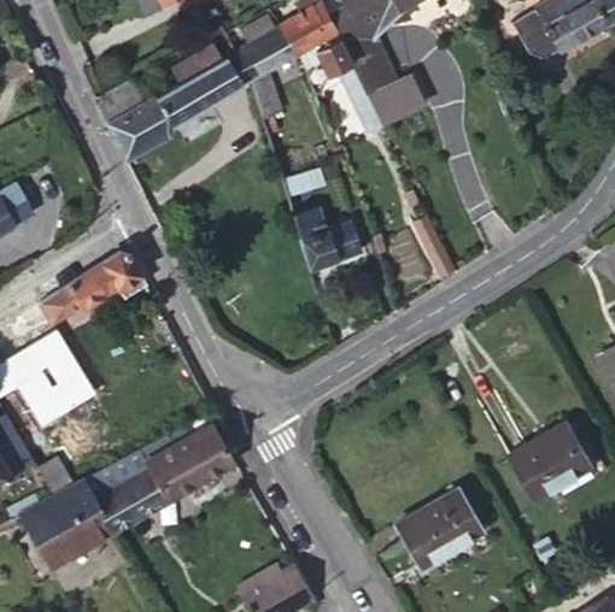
[(134,0),(141,13),(163,4),(162,0),(160,0),(134,0)]
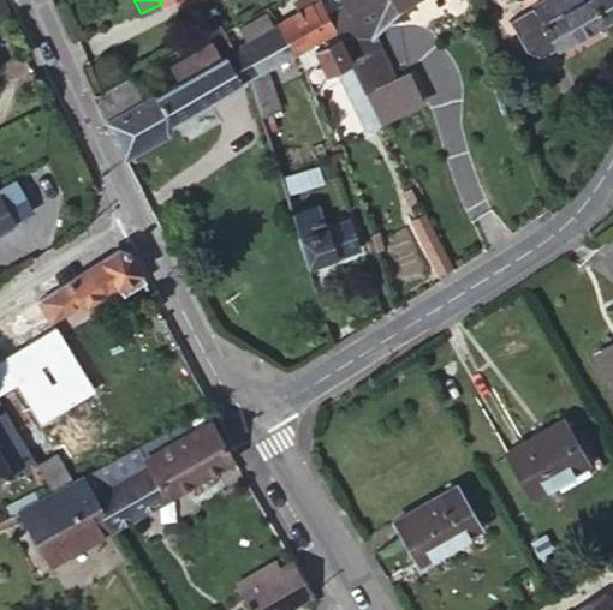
[(337,0),(340,7),(326,17),(365,94),(367,95),(394,81),(376,42),(388,24),(398,15),(423,0),(337,0)]
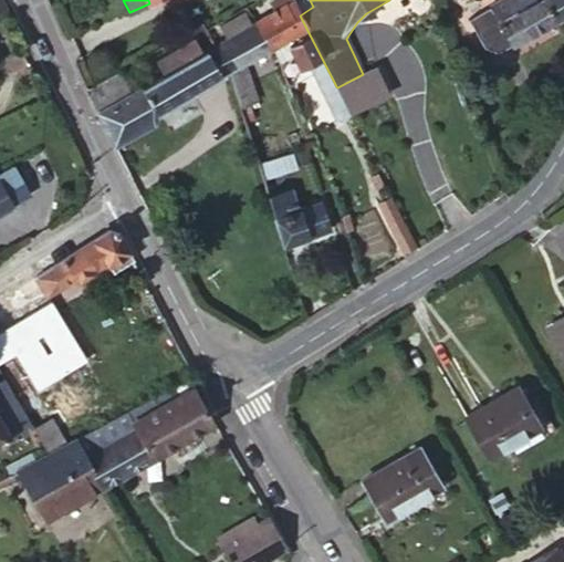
[(543,0),(541,2),(539,0),(508,0),(471,23),(490,50),(503,55),(560,22),(545,0),(543,0)]
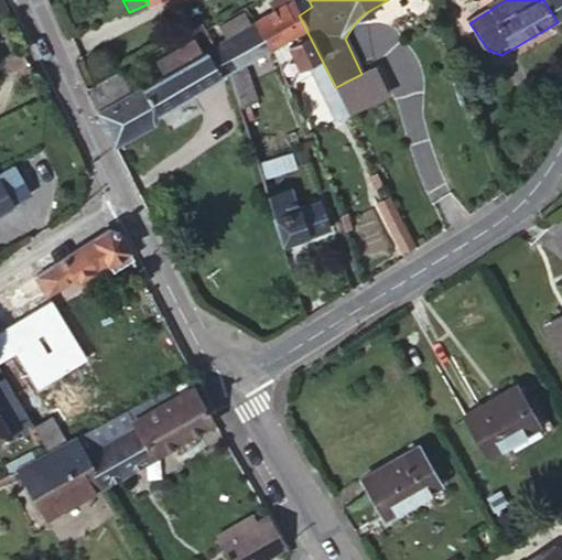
[(561,0),(537,0),(539,2),(541,0),(543,0),(558,22),(561,20),(561,0)]
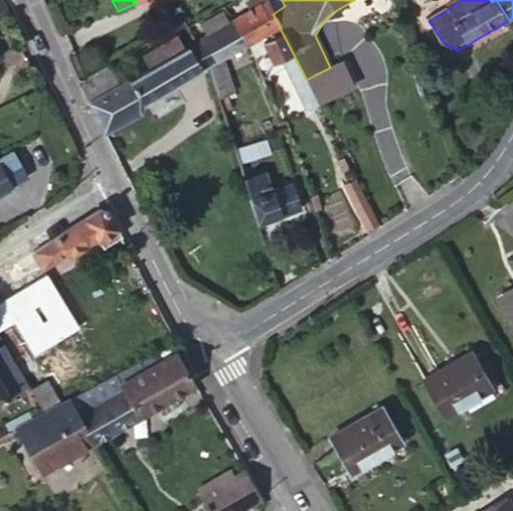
[(267,3),(233,22),(247,47),(250,45),(262,39),(269,55),(274,65),(283,59),(308,112),(320,106),(307,79),(306,78),(273,14),(267,3)]
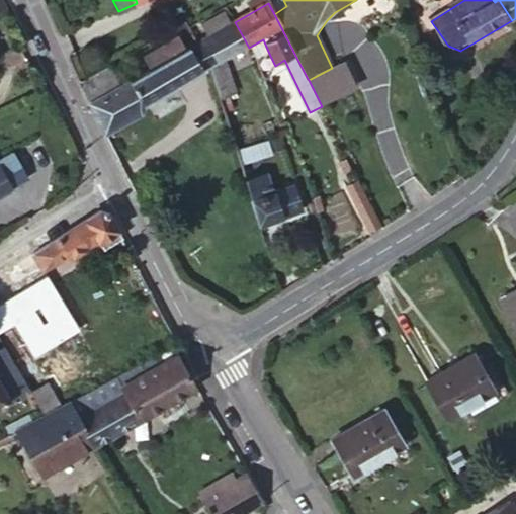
[(197,45),(211,69),(221,101),(238,95),(226,62),(249,48),(235,22),(197,45)]
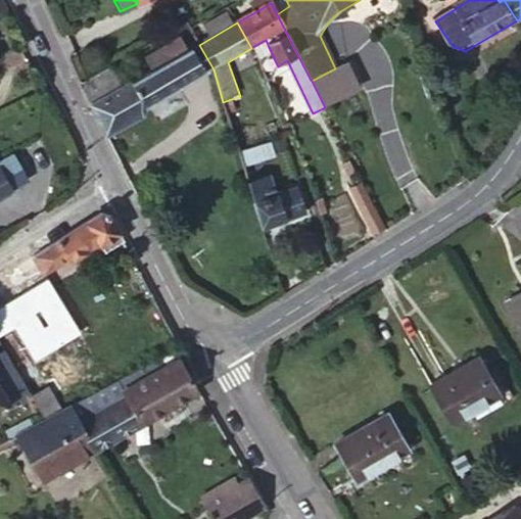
[(254,46),(261,61),(273,56),(266,40),(254,46)]
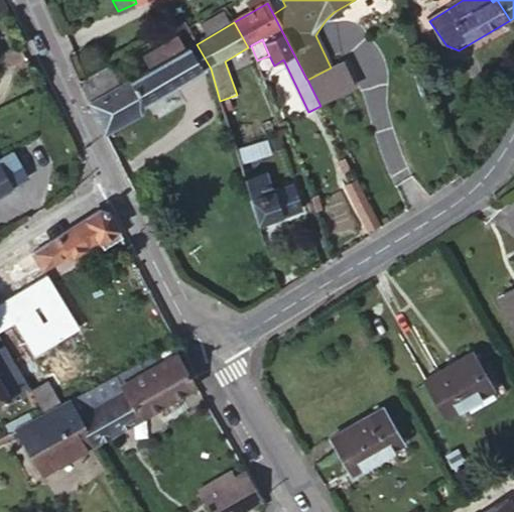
[(112,66),(81,82),(106,132),(139,116),(143,105),(211,69),(197,44),(184,51),(177,40),(163,48),(169,59),(124,87),(112,66)]
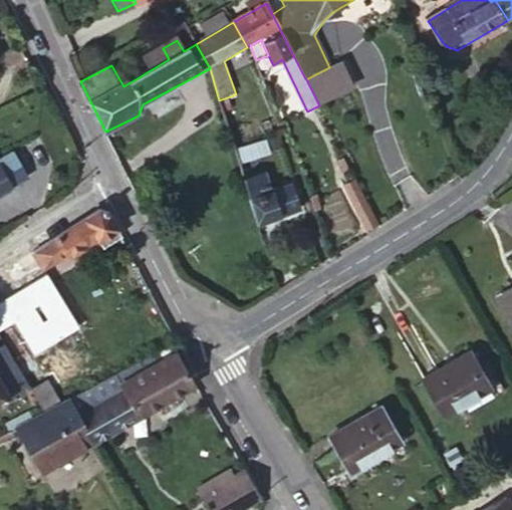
[(329,67),(306,79),(319,105),(352,88),(339,62),(329,67)]
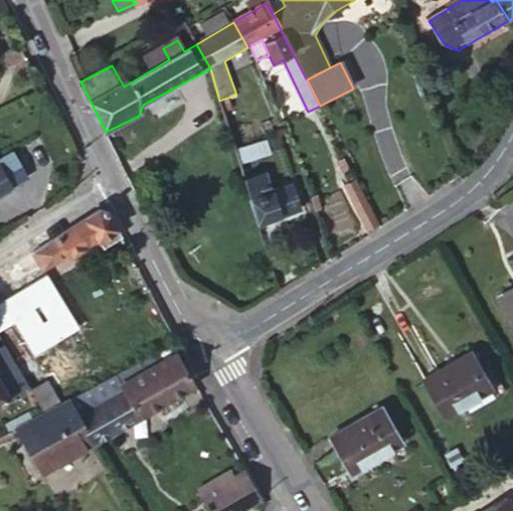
[(260,154),(255,145),(235,152),(239,162),(260,154)]
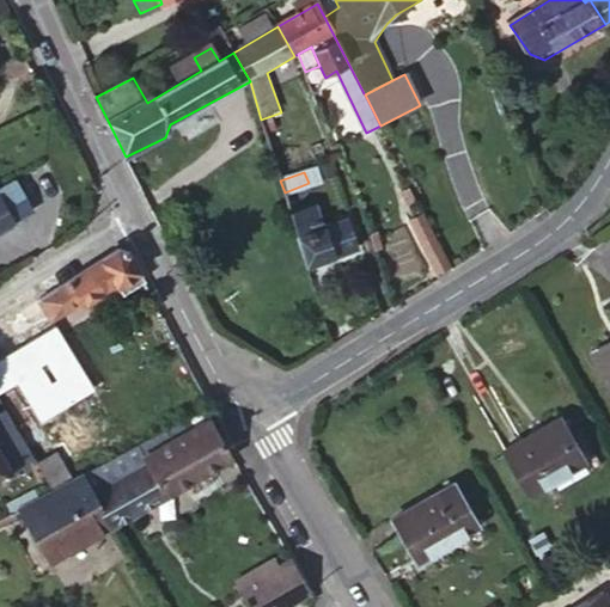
[(285,192),(309,267),(357,251),(347,222),(324,228),(309,183),(285,192)]
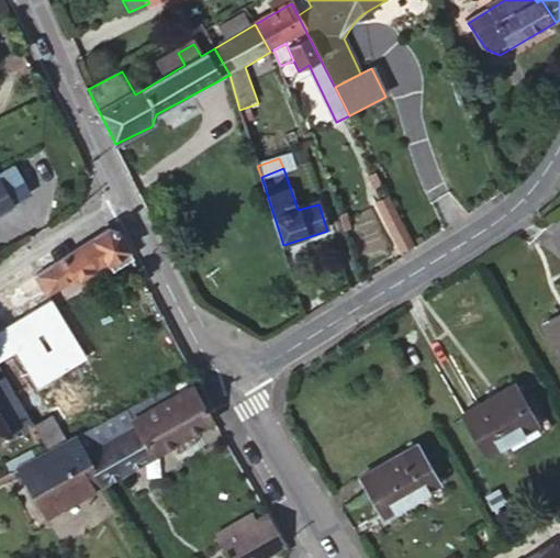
[(0,212),(28,197),(12,169),(0,176),(0,212)]
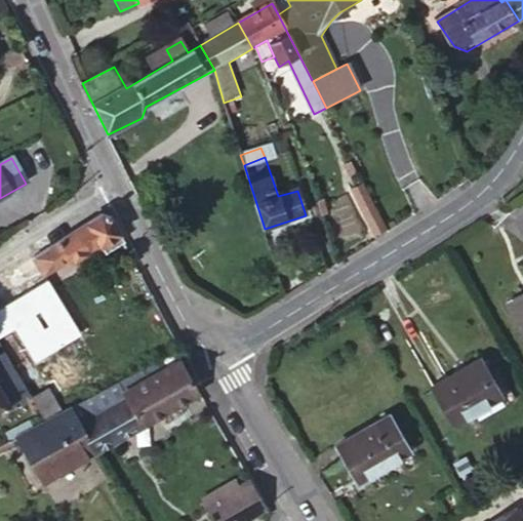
[(366,185),(353,191),(376,236),(390,230),(366,185)]
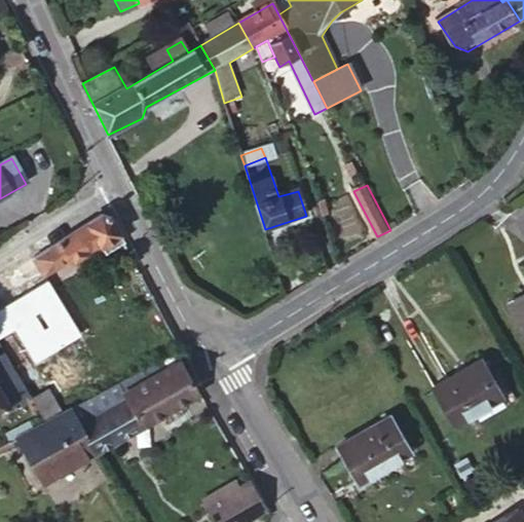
[(4,277),(10,288),(40,269),(45,276),(71,261),(73,265),(101,249),(107,256),(124,246),(111,219),(101,217),(4,277)]
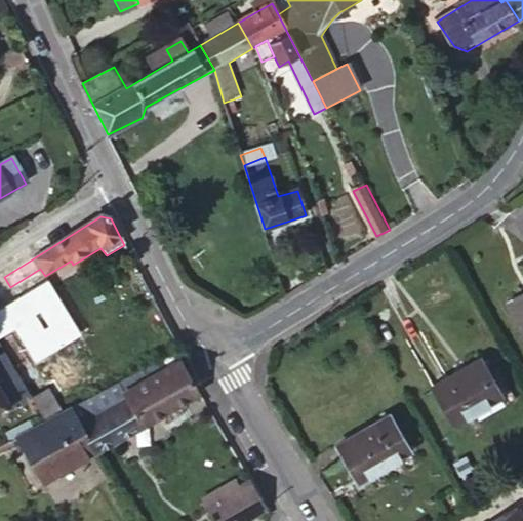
[(4,277),(0,279),(0,292),(10,287),(4,277)]
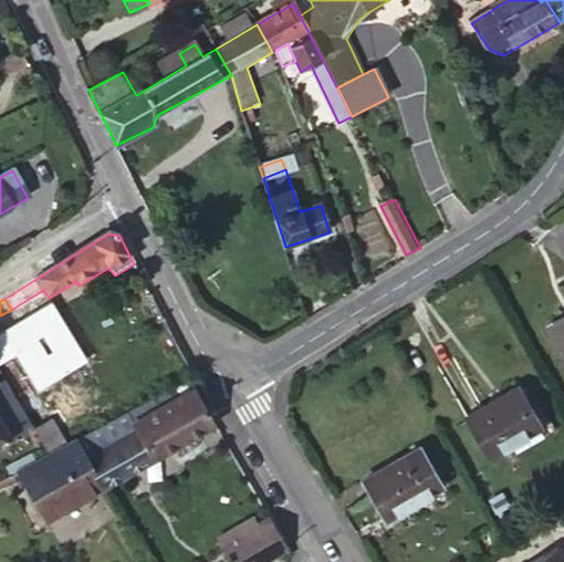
[(563,316),(546,328),(550,333),(563,325),(563,316)]
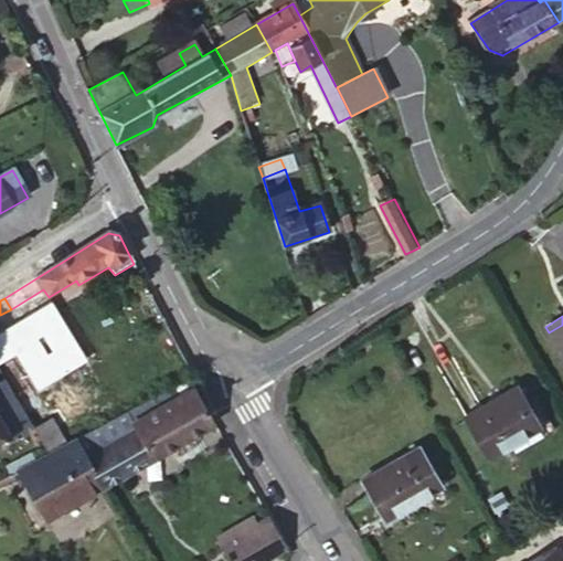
[(562,325),(549,332),(562,356),(562,325)]
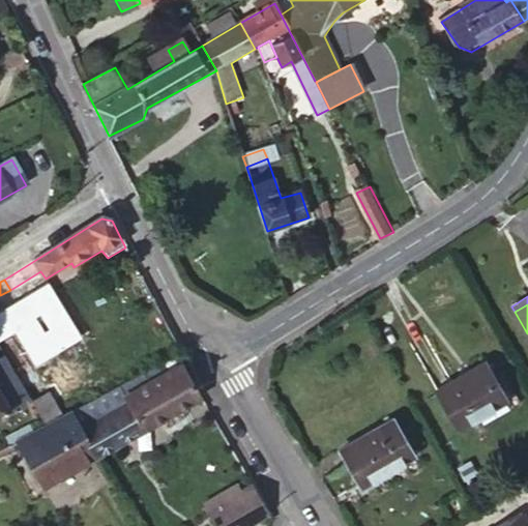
[(181,364),(180,350),(71,411),(78,424),(181,364)]
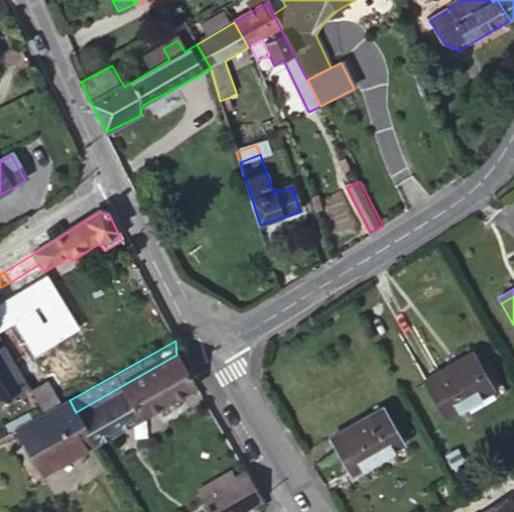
[(17,369),(4,346),(0,349),(0,358),(5,367),(0,369),(0,380),(7,377),(17,369)]
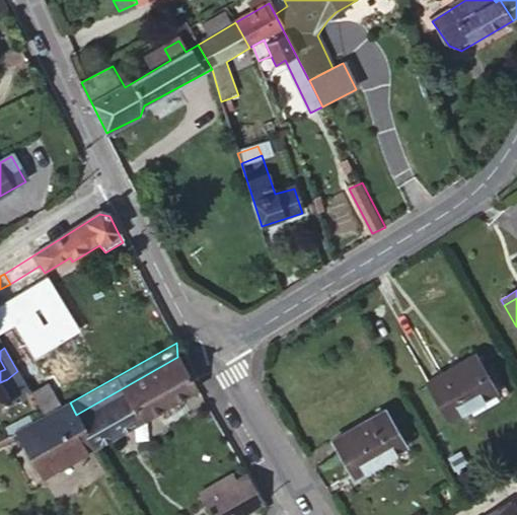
[(195,388),(177,357),(76,415),(95,446),(195,388)]
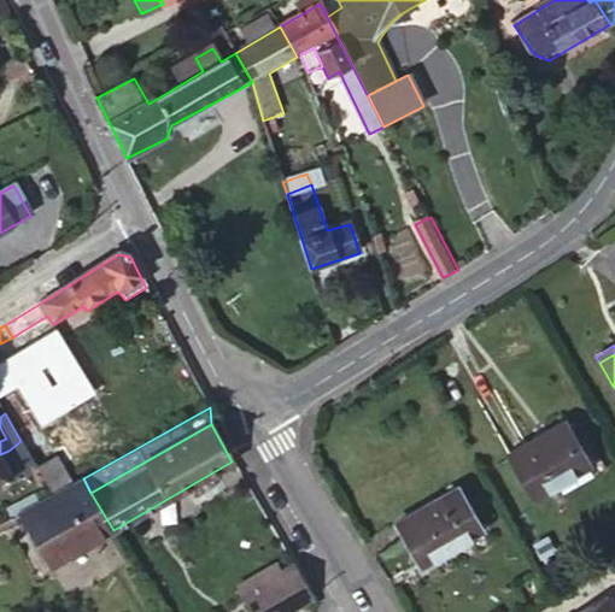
[(537,440),(508,455),(532,501),(590,469),(566,428),(539,443),(537,440)]
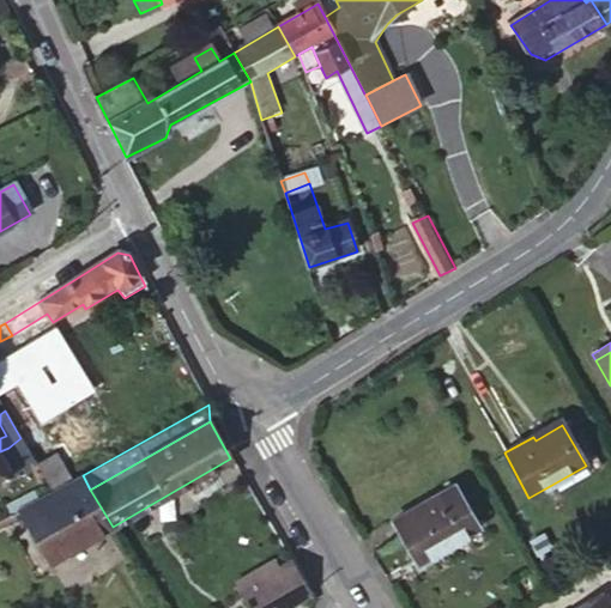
[(6,506),(11,516),(19,510),(52,492),(36,466),(20,438),(8,448),(32,492),(6,506)]
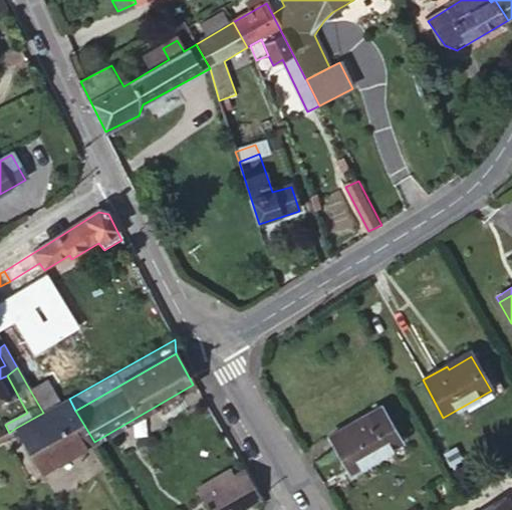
[(47,383),(30,391),(43,413),(58,405),(47,383)]
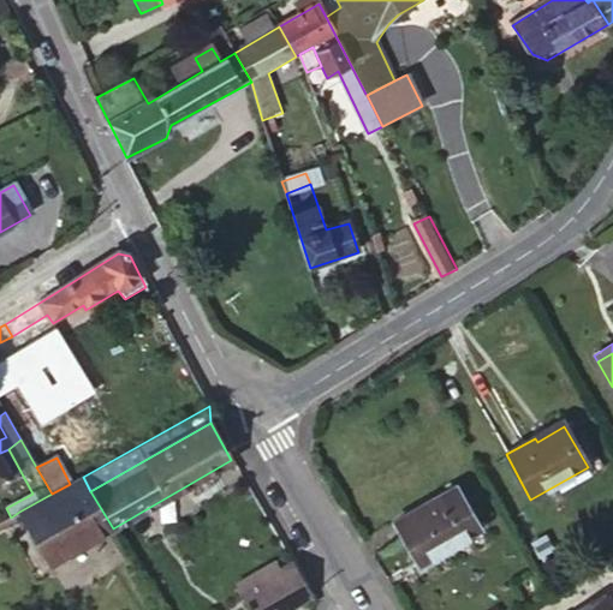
[(52,494),(19,512),(49,566),(113,528),(90,491),(83,477),(70,484),(52,494)]
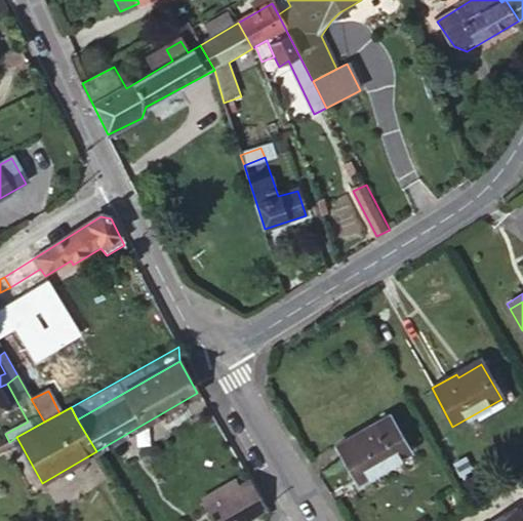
[(388,417),(336,446),(357,482),(408,451),(388,417)]
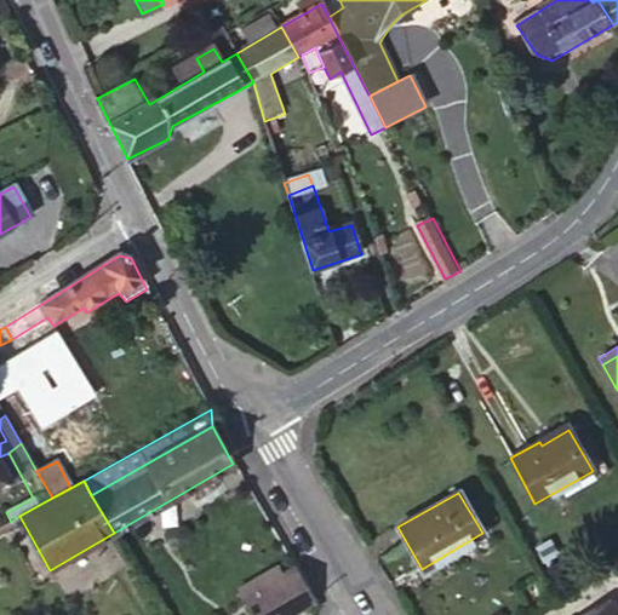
[(295,614),(313,603),(295,570),(242,601),(251,614),(295,614)]
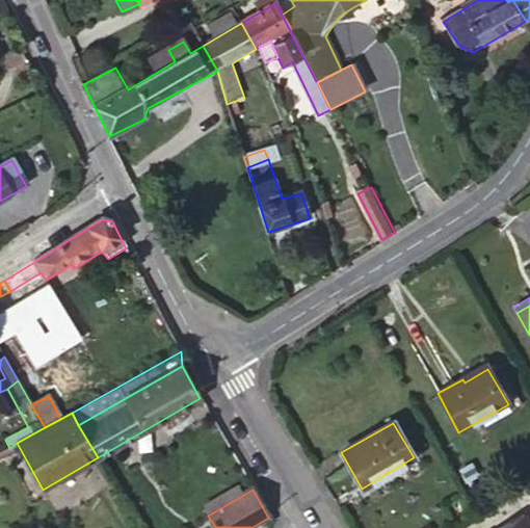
[(529,525),(525,516),(503,527),(529,527),(529,525)]
